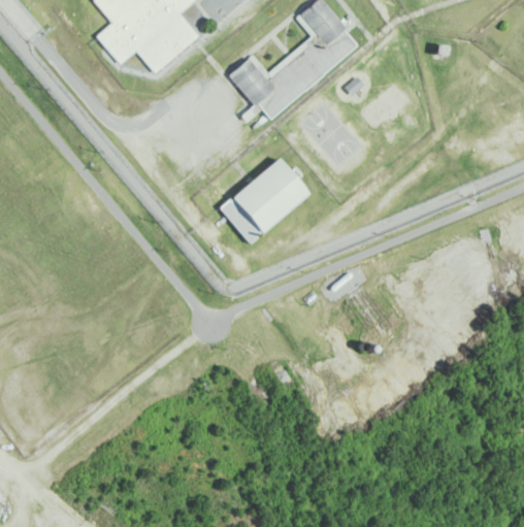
[(94,0),(112,22),(96,35),(121,66),(136,53),(155,75),(201,37),(181,12),(195,0),(94,0)]
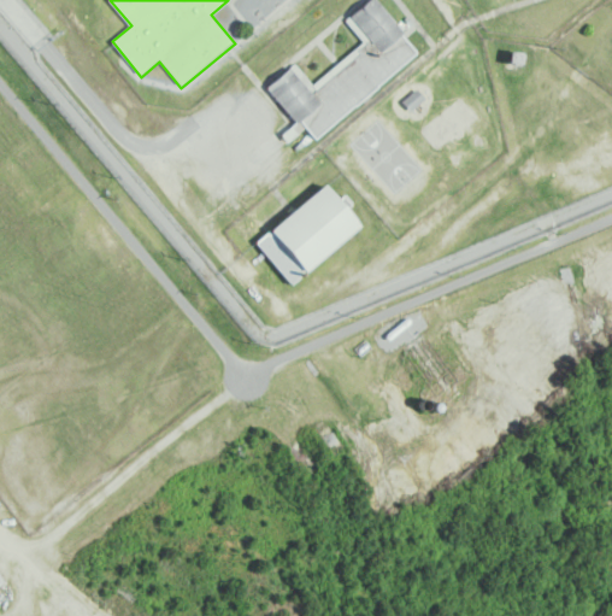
[(369,0),(348,19),(369,44),(315,91),(295,66),(269,91),(315,145),(421,53),(374,0),(369,0)]
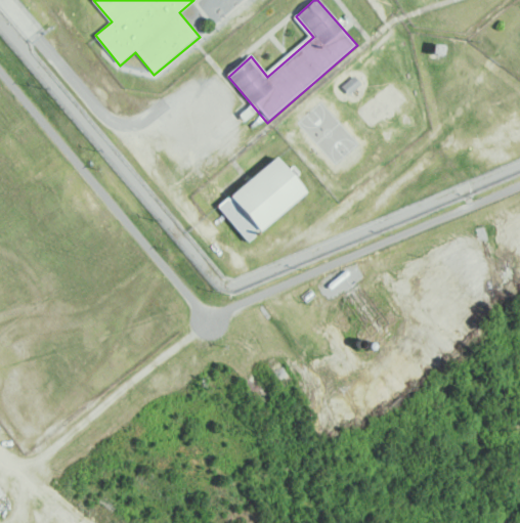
[(446,46),(433,45),(431,58),(444,60),(446,46)]
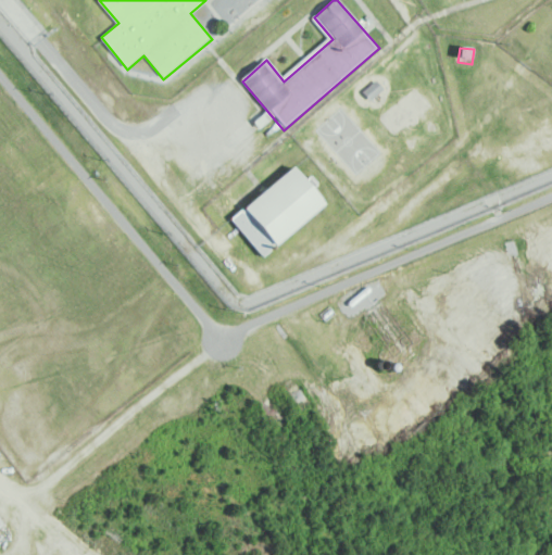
[(378,80),(364,91),(371,101),(385,90),(378,80)]
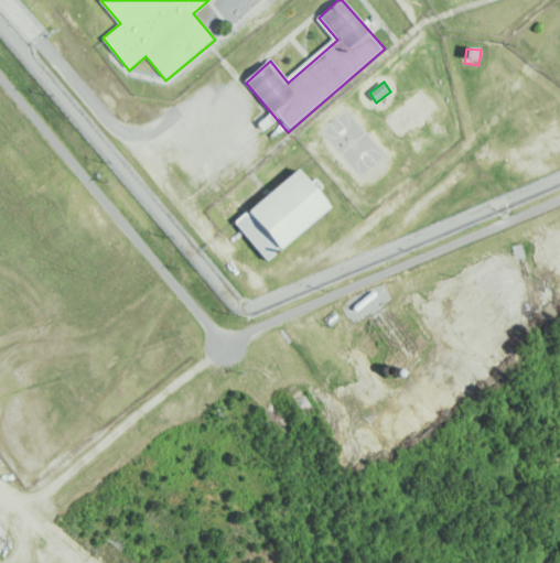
[(295,171),(234,222),(266,260),(327,209),(295,171)]
